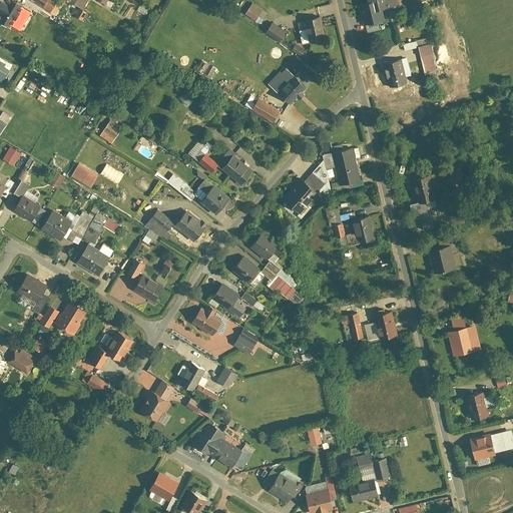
[(24,6),(12,0),(7,0),(0,14),(0,22),(12,28),(24,6)]
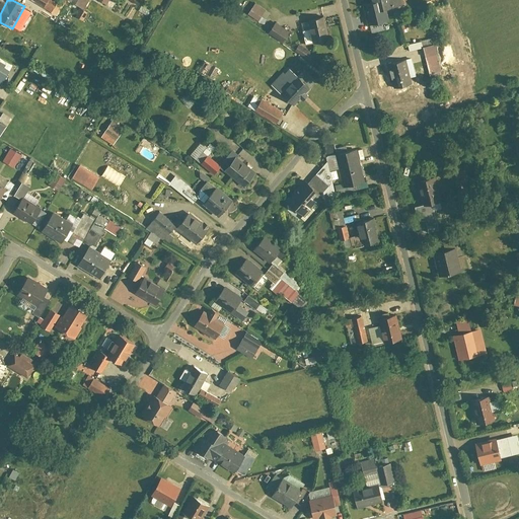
[(27,0),(56,14),(62,2),(58,0),(27,0)]
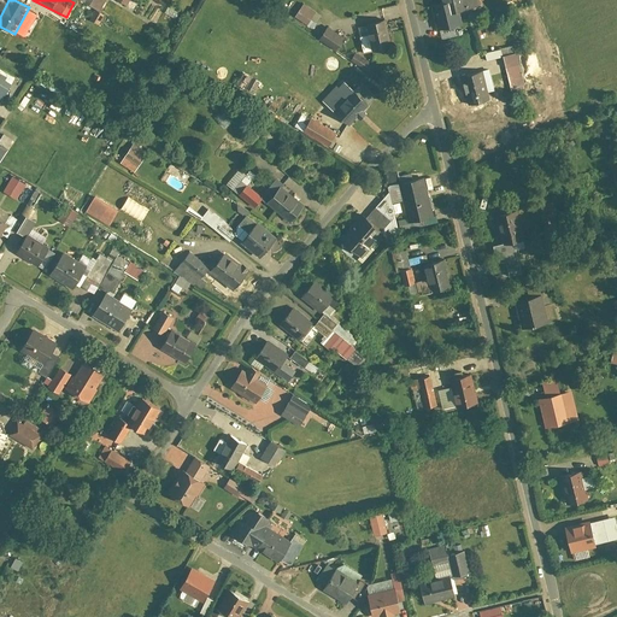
[(479,6),(476,0),(440,0),(442,4),(433,6),(438,30),(462,24),(459,11),(479,6)]
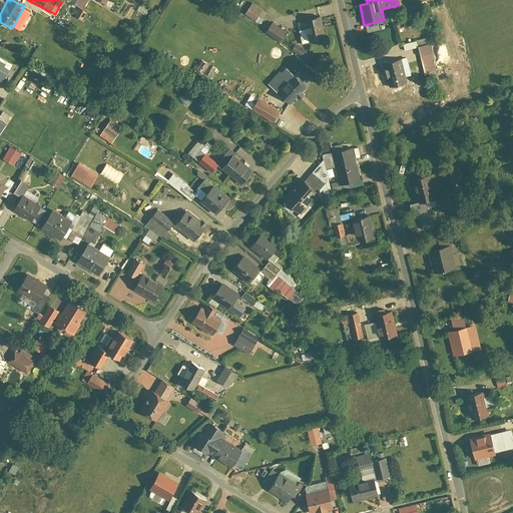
[(246,13),(257,19),(263,8),(253,2),(246,13)]
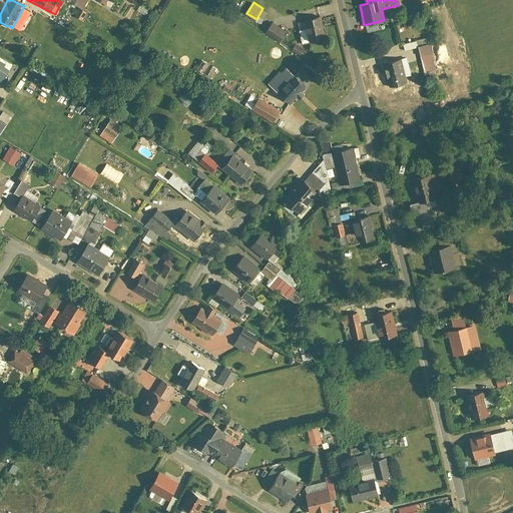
[(84,21),(89,12),(82,8),(77,17),(84,21)]
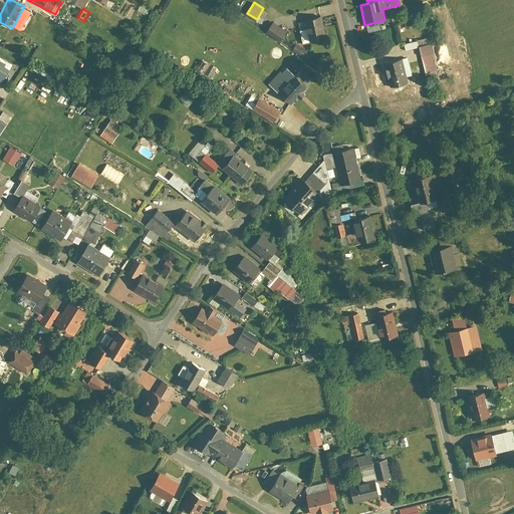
[(327,39),(321,16),(304,21),(310,44),(327,39)]
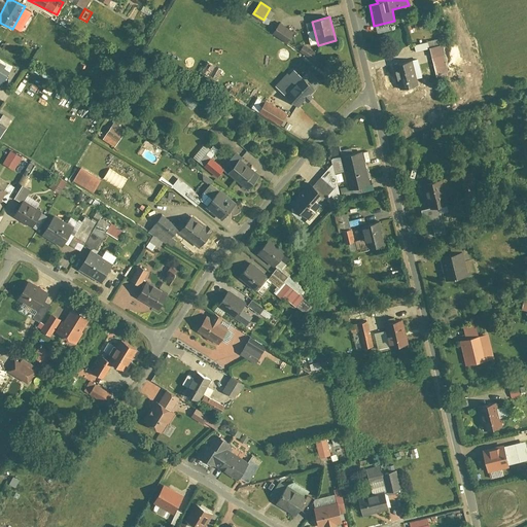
[(273,33),(287,42),(294,32),(280,22),(273,33)]
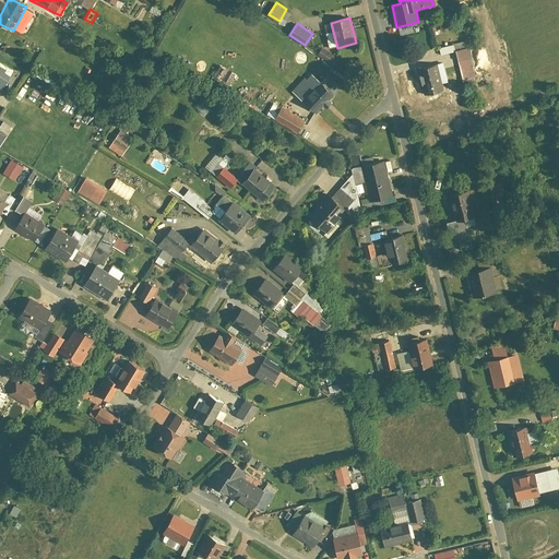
[(318,54),(333,64),(337,57),(322,47),(318,54)]
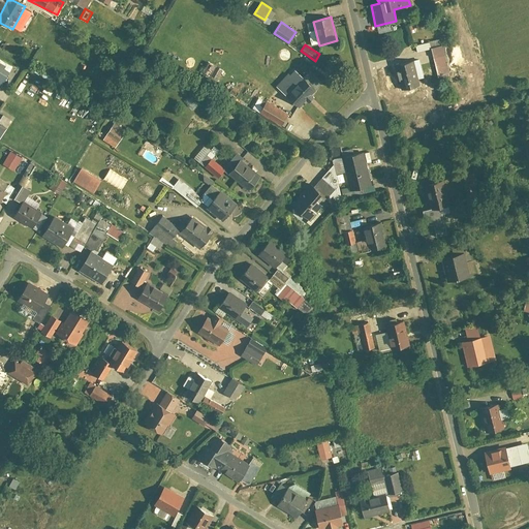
[(444,45),(432,49),(438,80),(452,76),(444,45)]
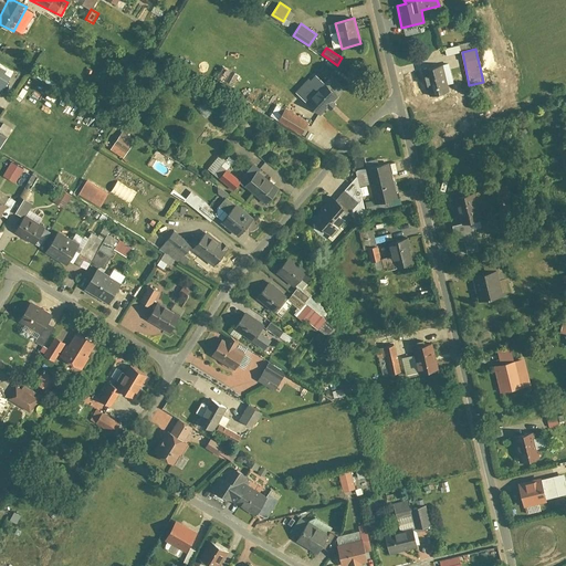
[(450,91),(443,65),(422,70),(429,96),(450,91)]
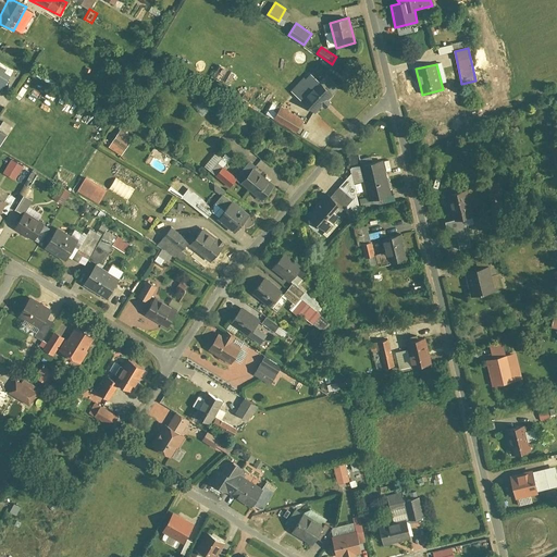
[(0,95),(11,76),(0,70),(0,95)]
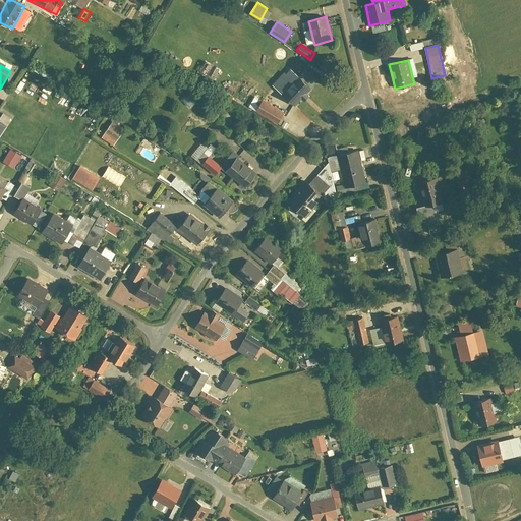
[(304,69),(298,76),(311,89),(317,81),(304,69)]
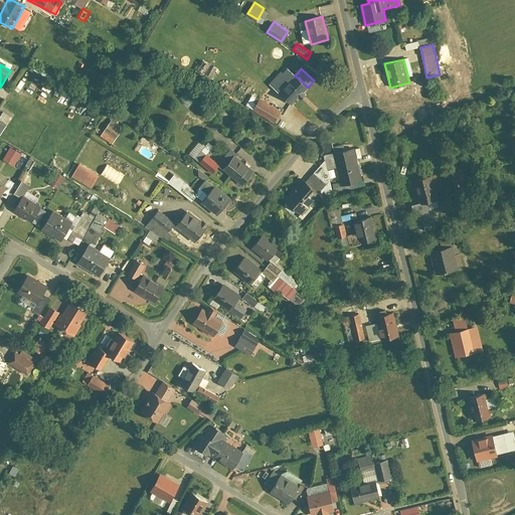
[(279,92),(292,104),(308,88),(295,75),(279,92)]
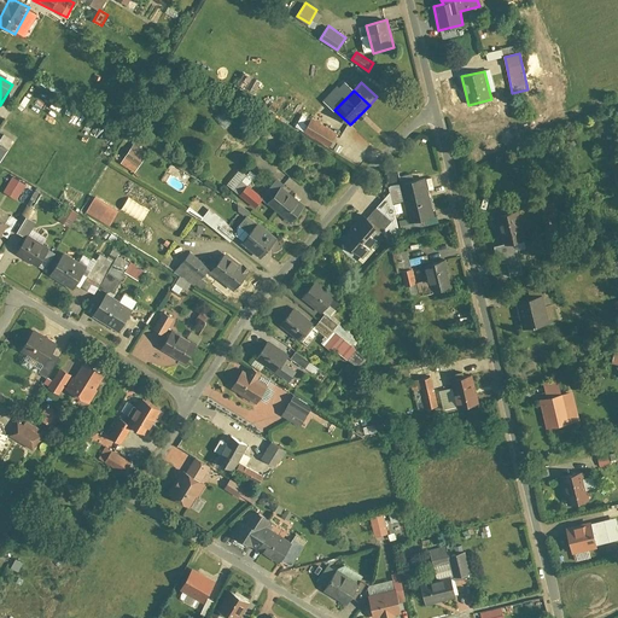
[(304,133),(330,147),(338,134),(313,118),(304,133)]
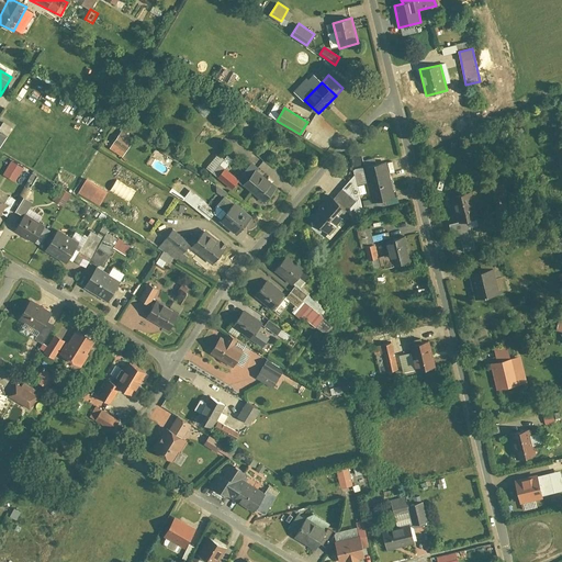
[(109,150),(121,158),(135,137),(123,130),(109,150)]
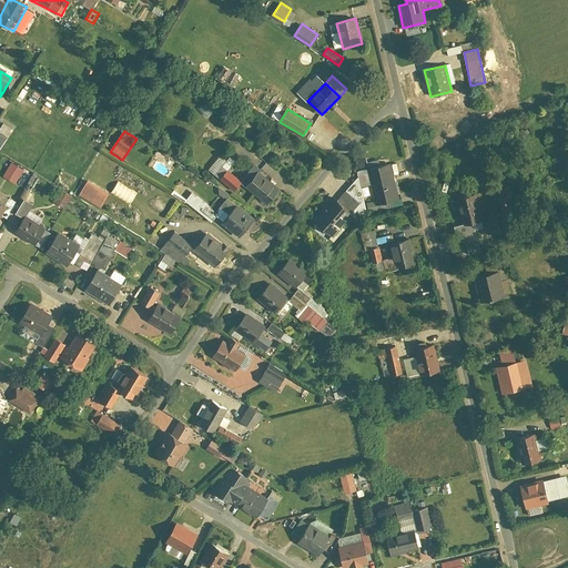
[(0,133),(0,149),(2,151),(9,140),(0,133)]
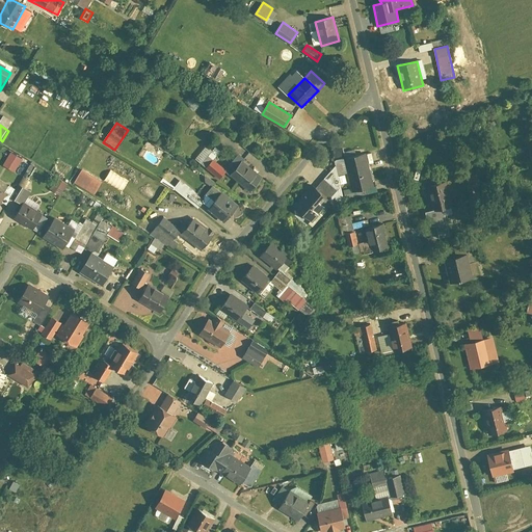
[(4,164),(15,171),(23,159),(11,152),(4,164)]
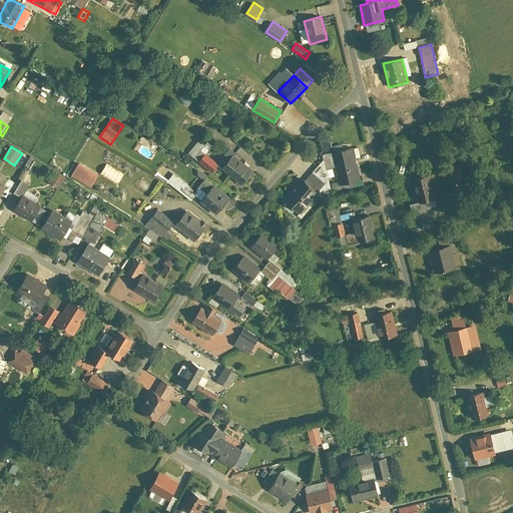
[(340,185),(362,180),(353,147),(332,153),(340,185)]
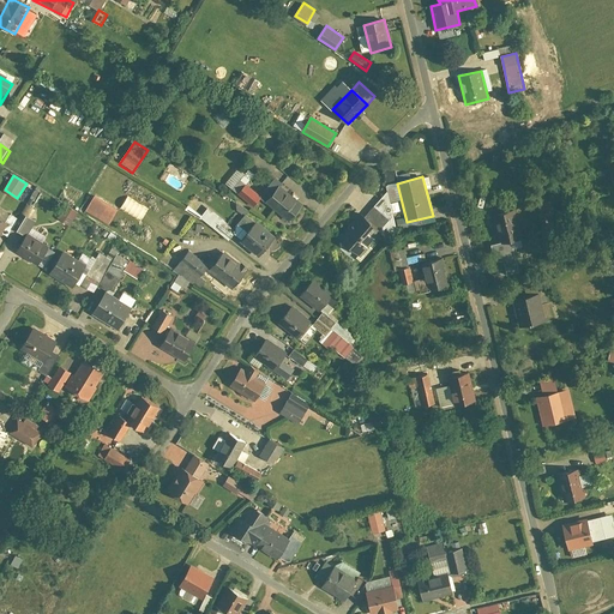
[(260,196),(268,202),(282,186),(283,184),(276,178),(260,196)]
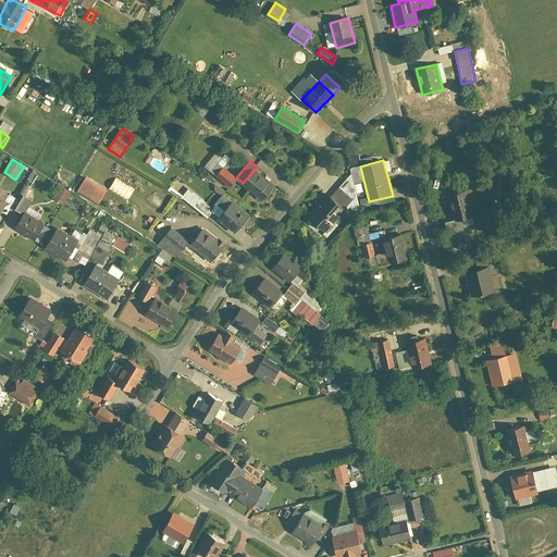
[(227,187),(236,177),(224,166),(215,176),(227,187)]
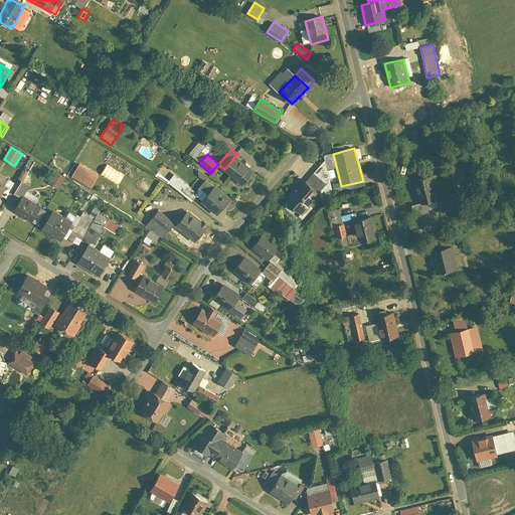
[(224,169),(242,185),(254,172),(236,156),(224,169)]
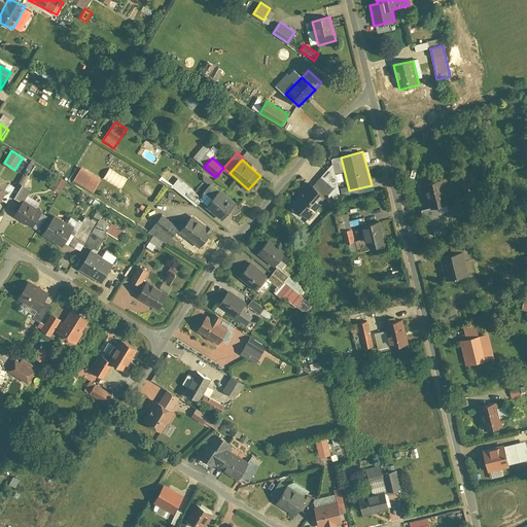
[(321,177),(334,186),(337,182),(331,164),(321,177)]
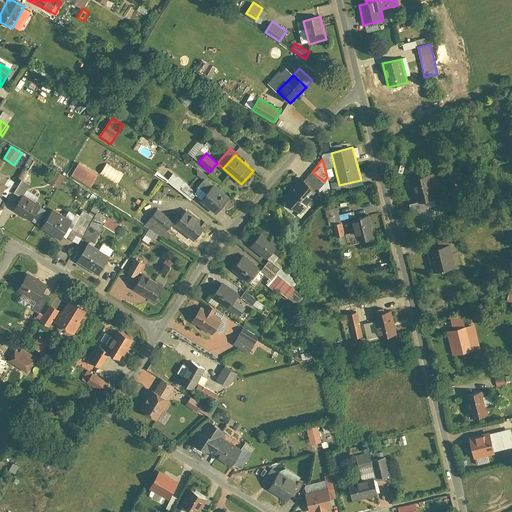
[(80,163),(72,175),(90,186),(98,174),(80,163)]
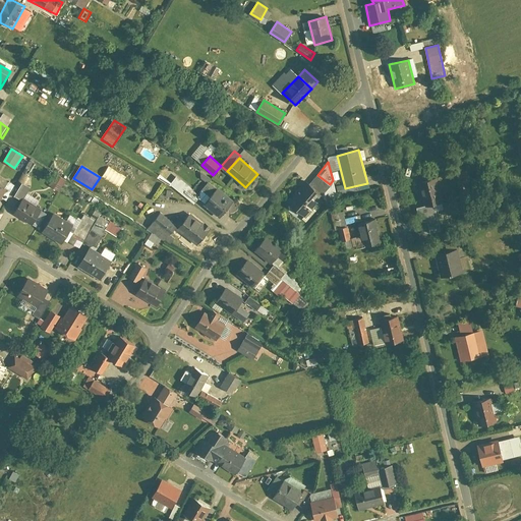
[(456,173),(457,181),(470,178),(468,171),(456,173)]
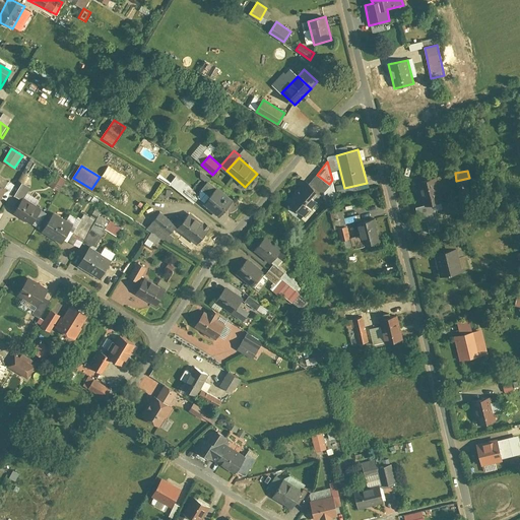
[(51,185),(60,190),(67,180),(57,174),(51,185)]
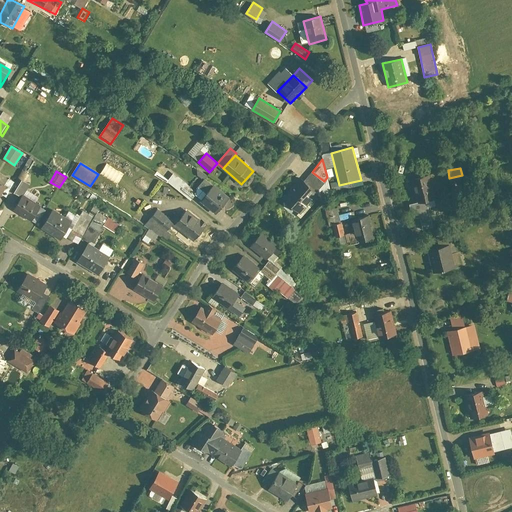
[(304,182),(316,191),(324,181),(312,172),(304,182)]
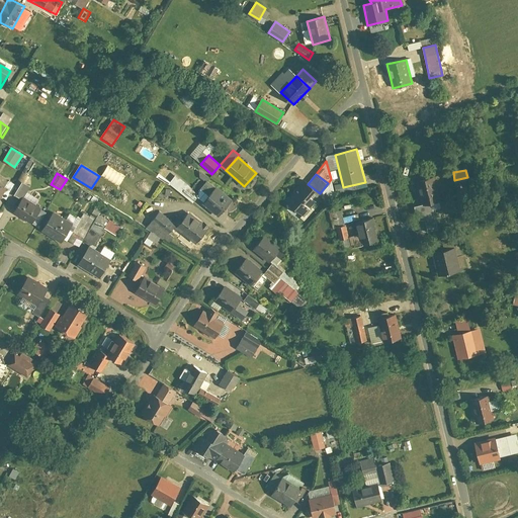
[(436,177),(415,182),(421,207),(442,201),(436,177)]
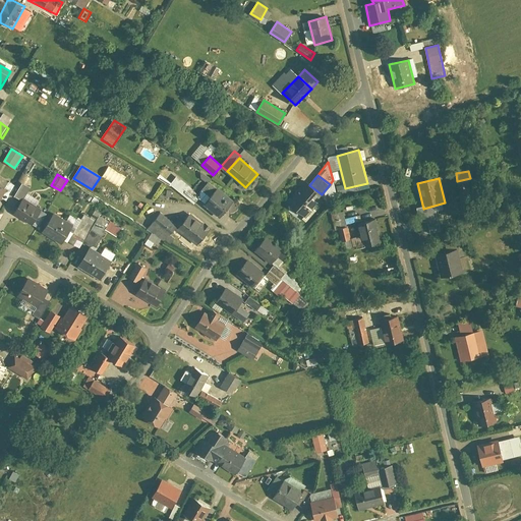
[(286,203),(306,219),(324,196),(322,194),(309,185),(304,180),(286,203)]
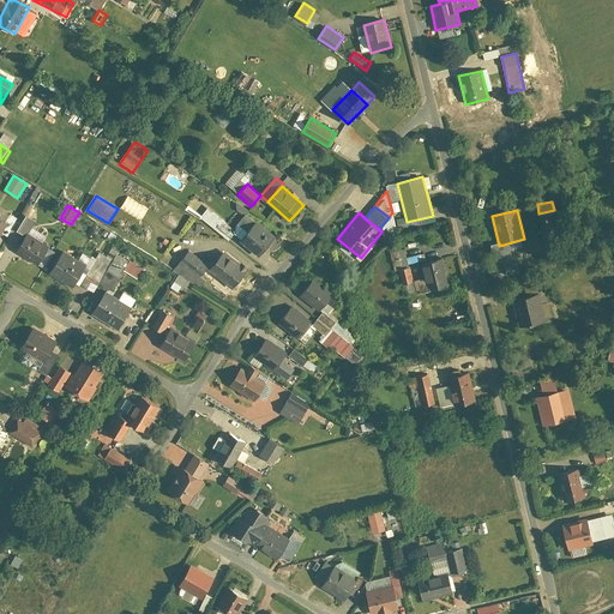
[(241,239),(257,221),(248,214),(233,230),(241,239)]
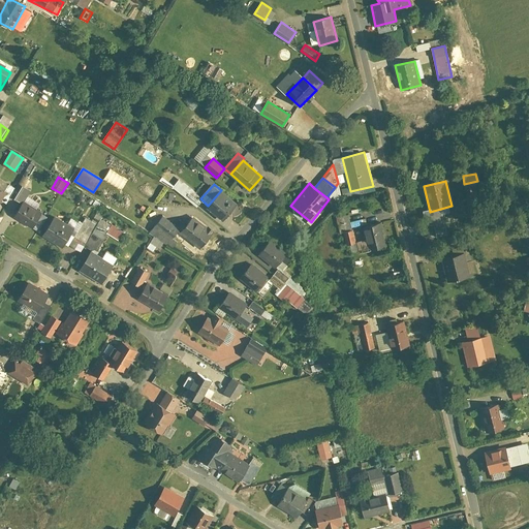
[(6,192),(2,200),(7,204),(16,188),(11,185),(6,192)]
